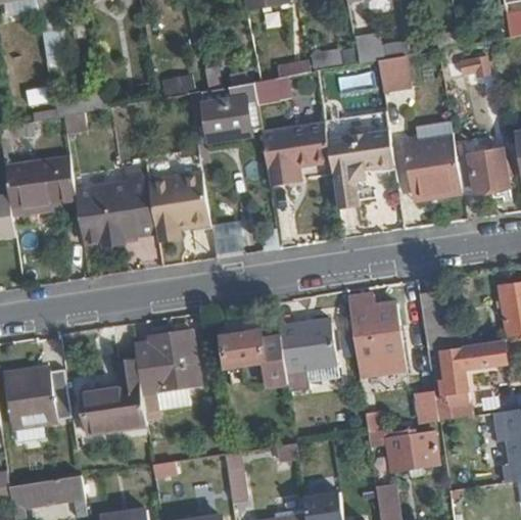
[(52,12),(50,0),(35,0),(37,15),(52,12)]
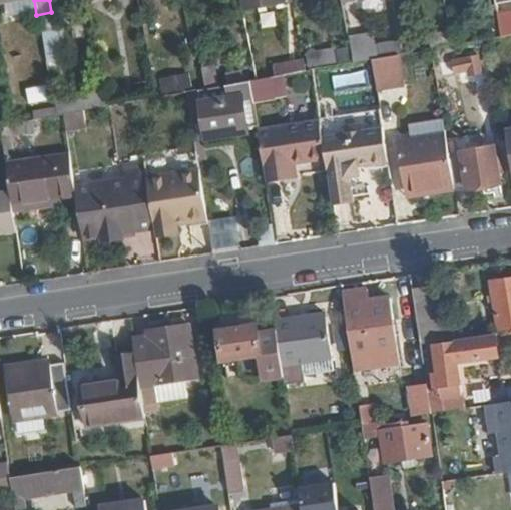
[(286,5),(285,0),(236,0),(238,12),(286,5)]
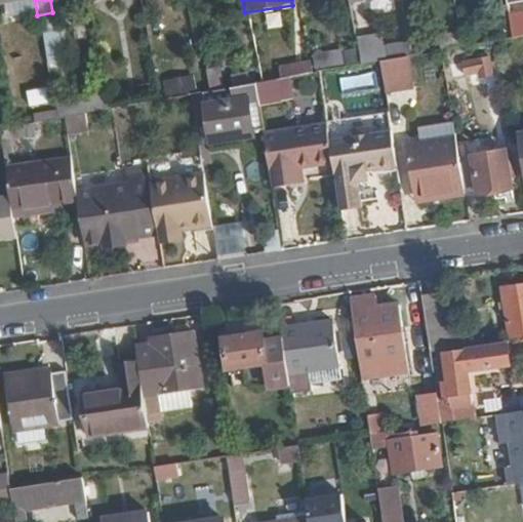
[(522,36),(522,11),(505,14),(509,39),(522,36)]
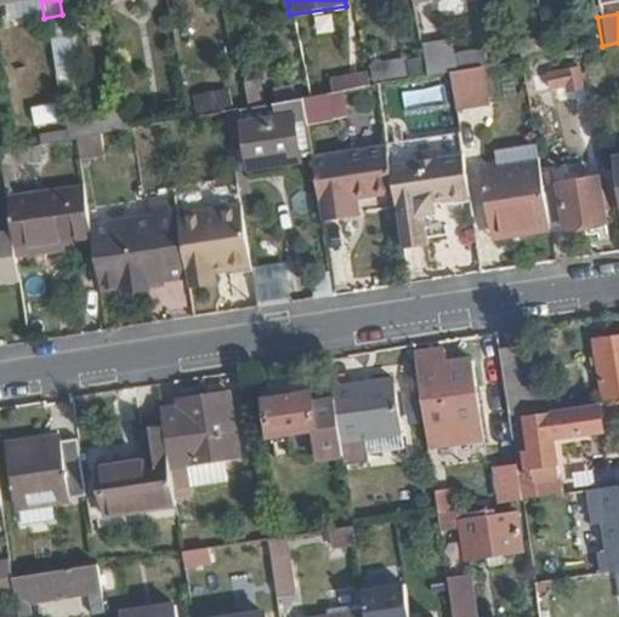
[(49,70),(67,70),(66,27),(47,28),(49,70)]
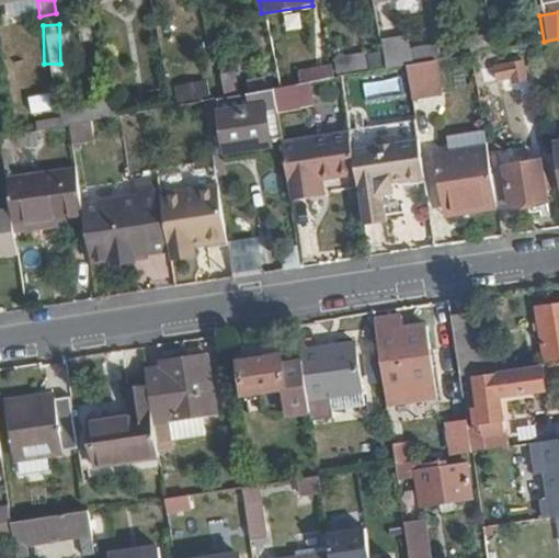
[(436,59),(433,43),(408,46),(406,35),(377,40),(383,69),(405,66),(436,59)]
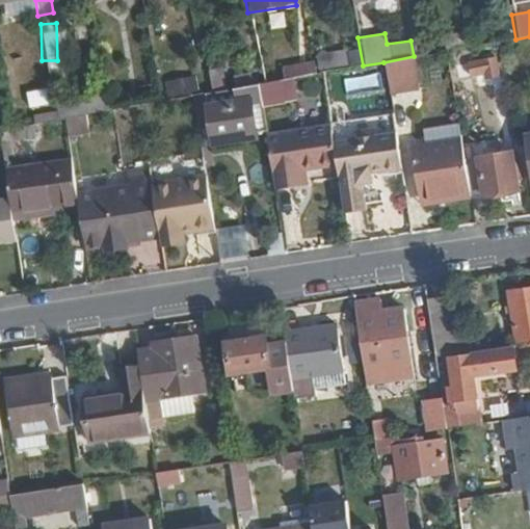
[(348,44),(329,49),(333,62),(352,57),(348,44)]
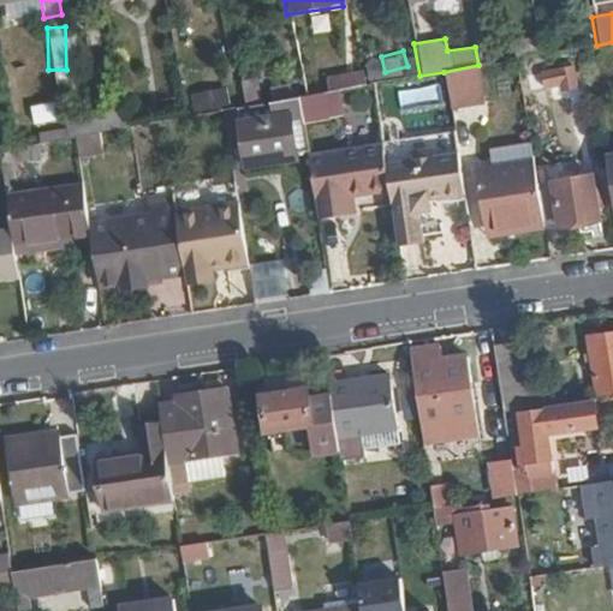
[(488,102),(482,65),(478,65),(444,72),(450,108),(488,102)]
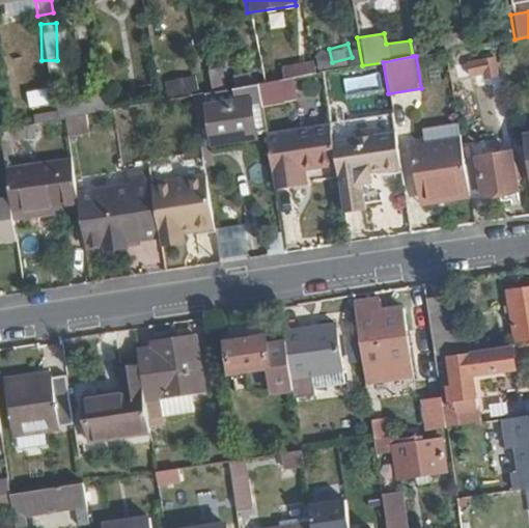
[(278,62),(280,75),(309,70),(307,57),(278,62)]
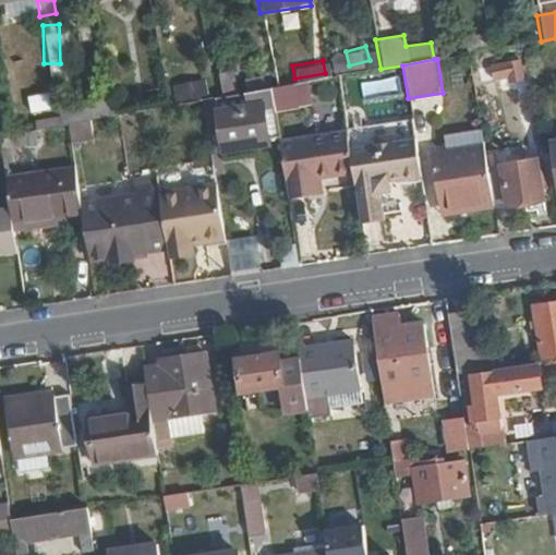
[(522,80),(519,61),(475,68),(479,82),(507,77),(507,82),(522,80)]
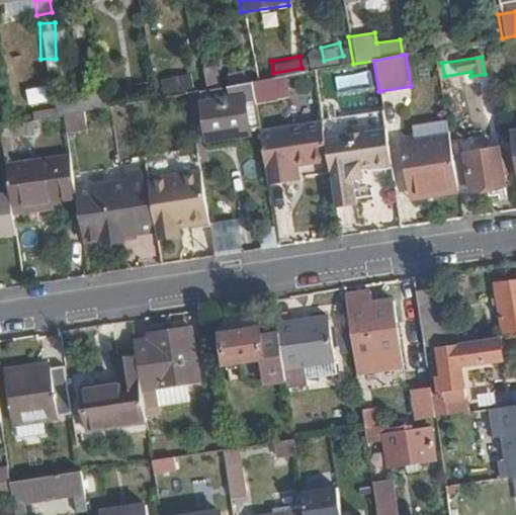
[(277,124),(273,98),(297,95),(294,74),(249,82),(256,127),(277,124)]
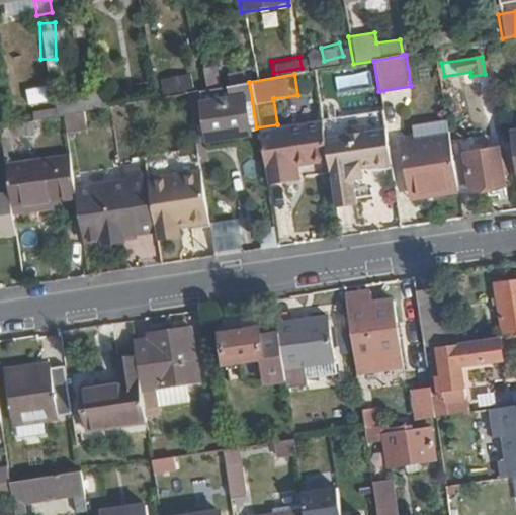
[(249,136),(243,98),(197,105),(204,148),(223,145),(222,140),(249,136)]
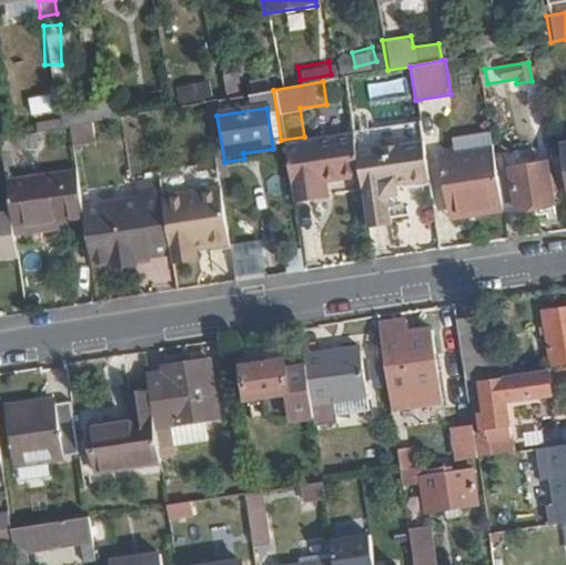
[(352,150),(350,134),(282,145),(291,200),(321,195),(320,179),(355,173),(352,150)]
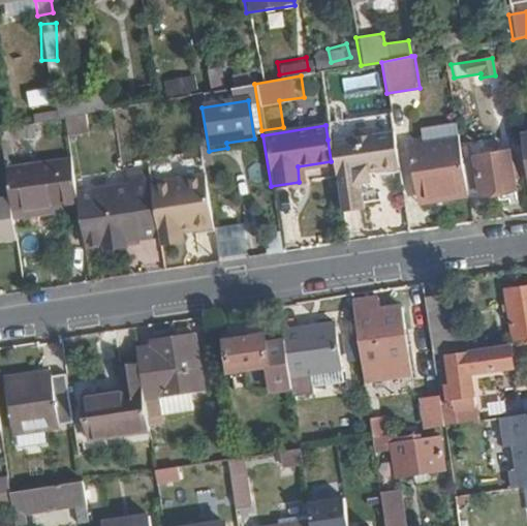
[(401,184),(392,129),(372,133),(372,129),(350,132),(350,136),(328,140),(331,161),(339,207),(381,202),(379,188),(401,184)]
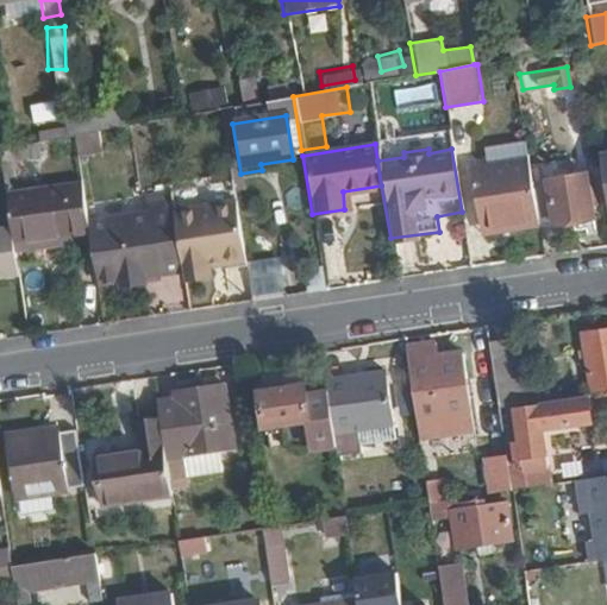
[(536,219),(531,186),(527,163),(471,171),(479,226),(536,219)]
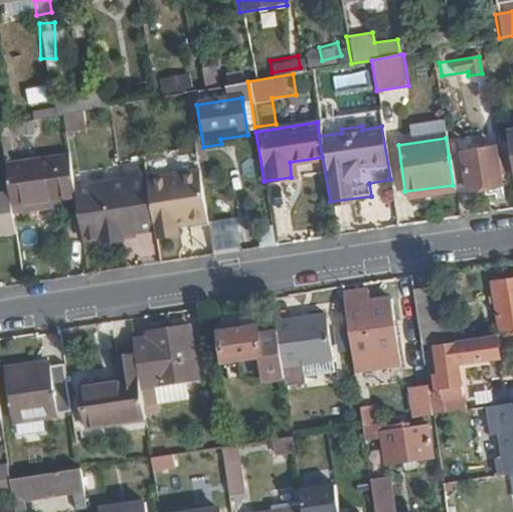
[(504,175),(502,161),(495,161),(493,150),(449,157),(453,185),(455,193),(499,186),(498,176),(504,175)]
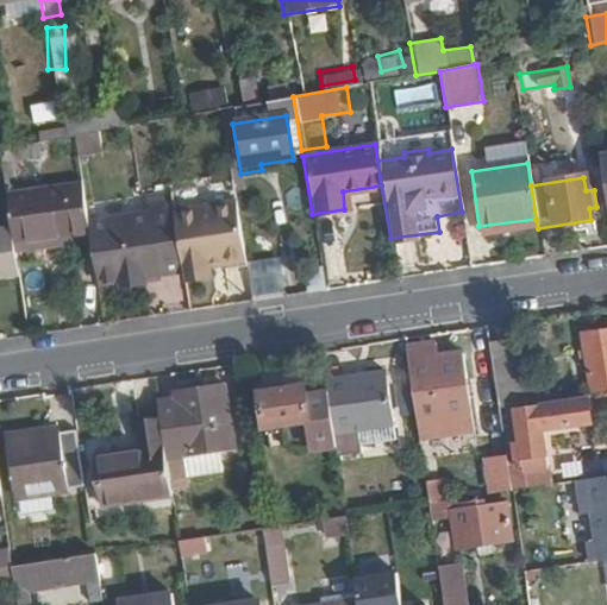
[(85,224),(79,183),(2,194),(8,226),(11,243),(86,231),(85,224)]
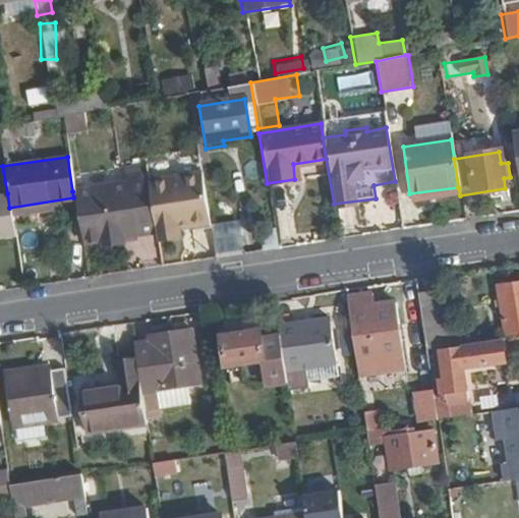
[(207,217),(199,171),(146,181),(153,228),(154,237),(180,233),(177,222),(207,217)]
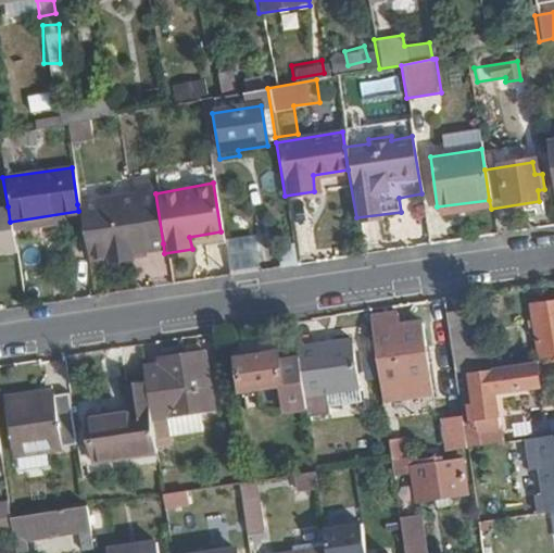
[(163,243),(155,193),(154,190),(77,204),(78,211),(85,250),(109,247),(108,253),(163,243)]
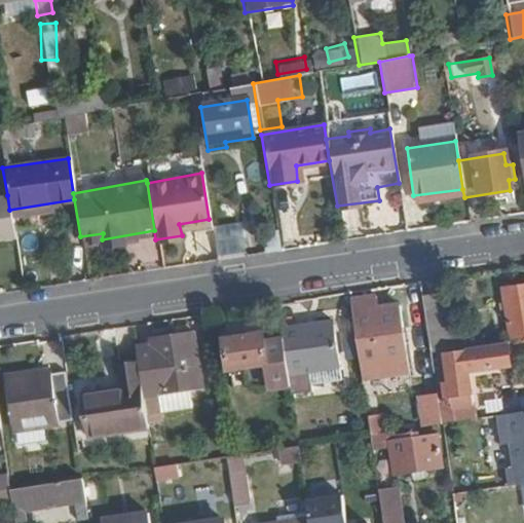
[(9,210),(7,195),(0,196),(0,240),(14,238),(9,210)]
